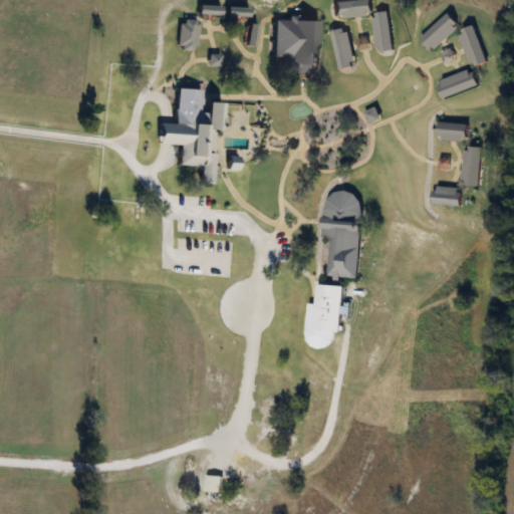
[(220,14),(220,5),(198,5),(198,14),(220,14)]
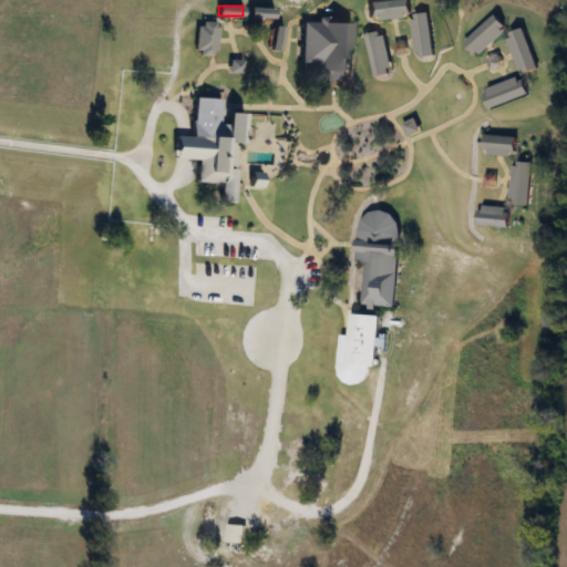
[(274,18),(274,9),(250,8),(249,17),(274,18)]
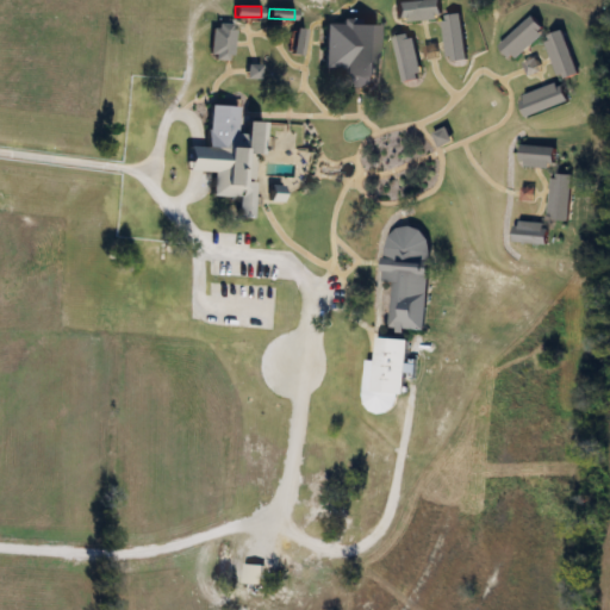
[(231,24),(210,24),(210,58),(231,58),(231,24)]
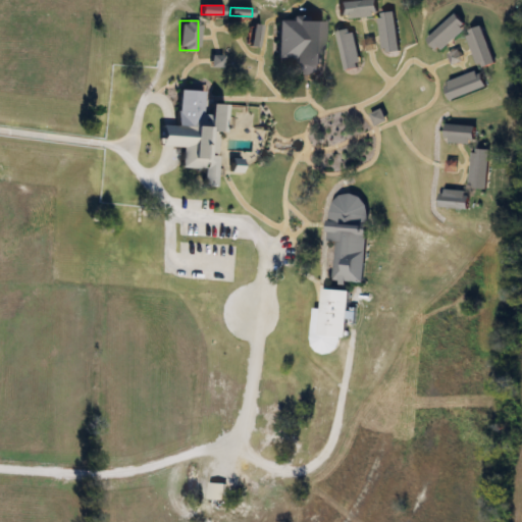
[(259,24),(251,24),(251,46),(259,46),(259,24)]
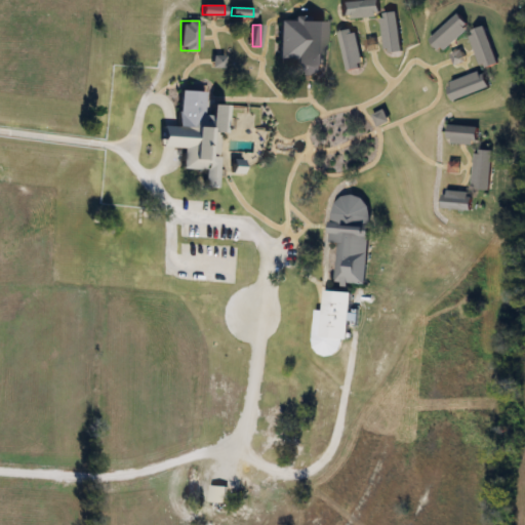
[(176,112),(175,126),(162,125),(160,147),(182,148),(180,168),(204,169),(202,187),(216,188),(221,105),(210,104),(209,114),(176,112)]
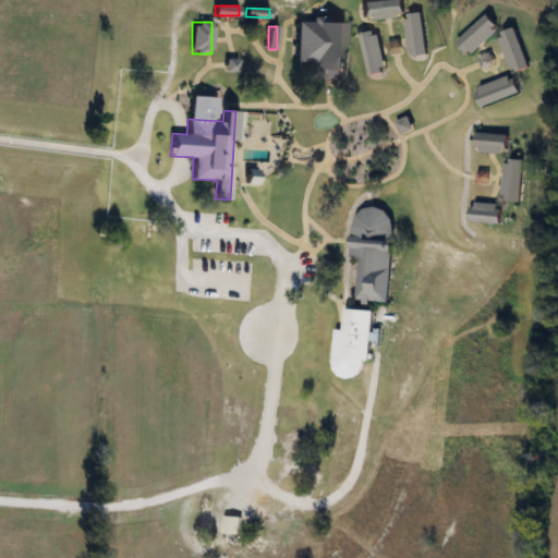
[(508,133),(476,133),(476,153),(508,153),(508,133)]
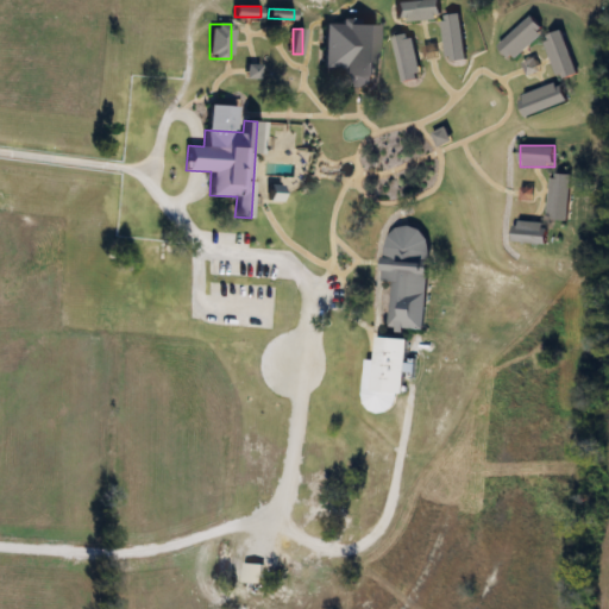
[(571,219),(571,174),(551,174),(551,219),(571,219)]
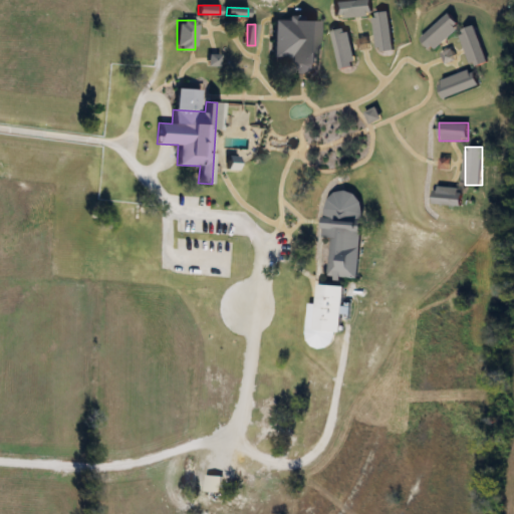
[(433,203),(462,207),(464,189),(435,185),(433,203)]
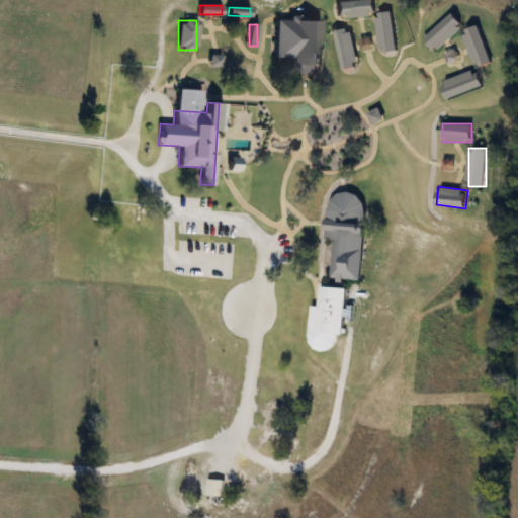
[(331,279),(363,280),(367,195),(327,193),(325,239),(333,239),(331,279)]
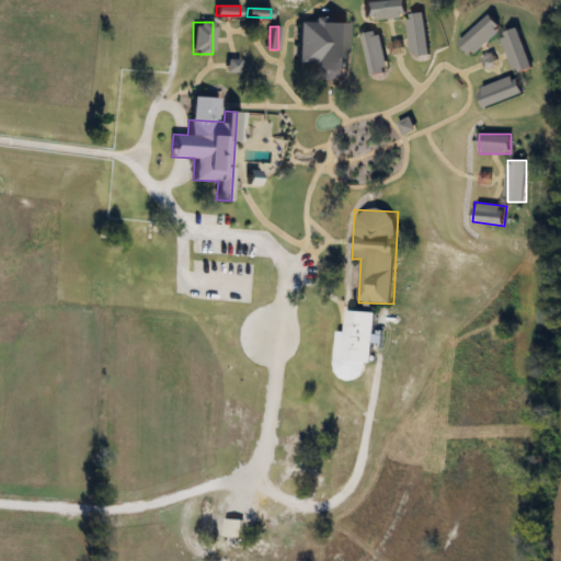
[(374,363),(376,311),(346,310),(345,332),(338,331),(334,378),(364,379),(365,362),(374,363)]
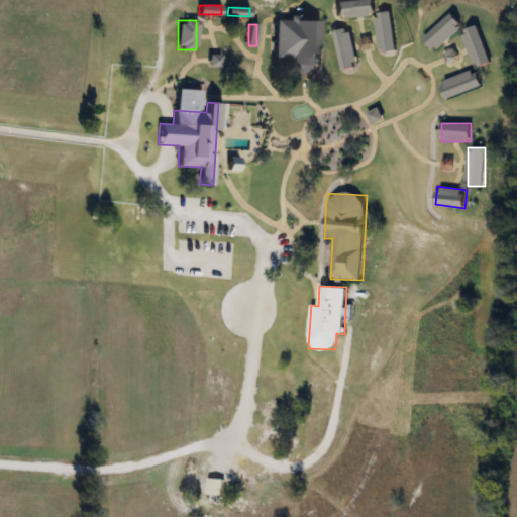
[(223,478),(207,478),(207,495),(223,495),(223,478)]
